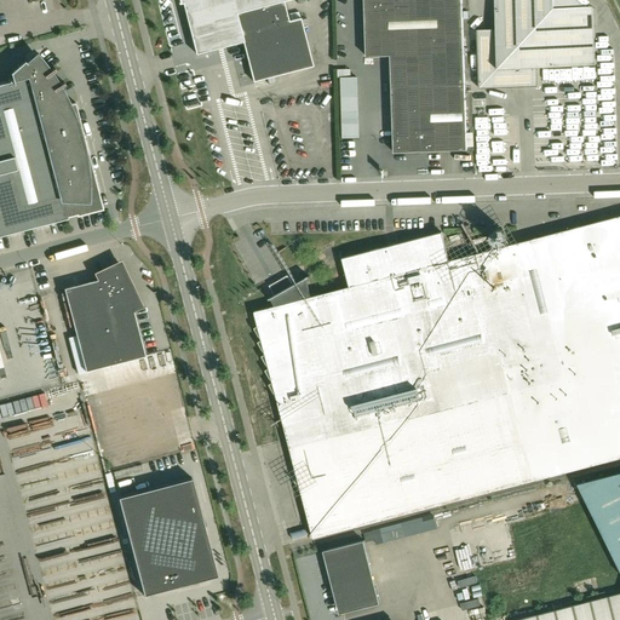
[(253,81),(313,65),(300,18),(288,21),(283,1),(287,0),(182,0),(183,1),(182,1),(182,4),(183,3),(196,53),(220,47),(244,41),(253,81)]
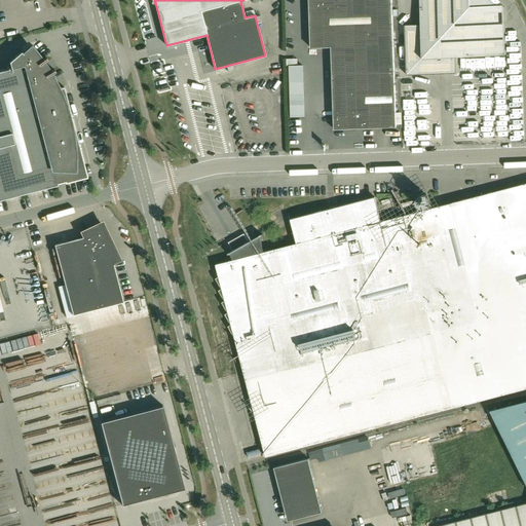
[(308,0),(310,47),(331,47),(334,129),(397,127),(391,0),(308,0)]
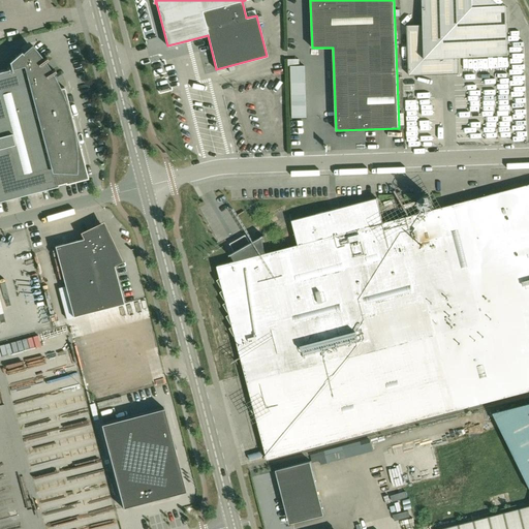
[(458,57),(507,56),(506,5),(499,6),(492,0),(422,0),(423,25),(407,25),(408,75),(459,73),(458,57)]
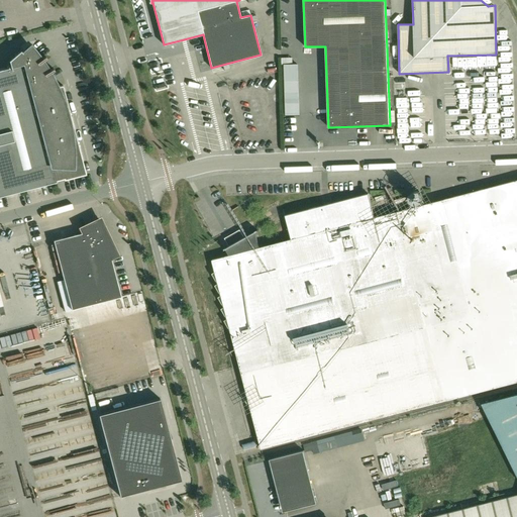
[(11,68),(0,70),(0,197),(86,175),(63,86),(58,87),(56,84),(54,79),(50,75),(48,71),(45,66),(42,61),(38,56),(34,50),(31,46),(23,54),(21,50),(9,61),(11,68)]
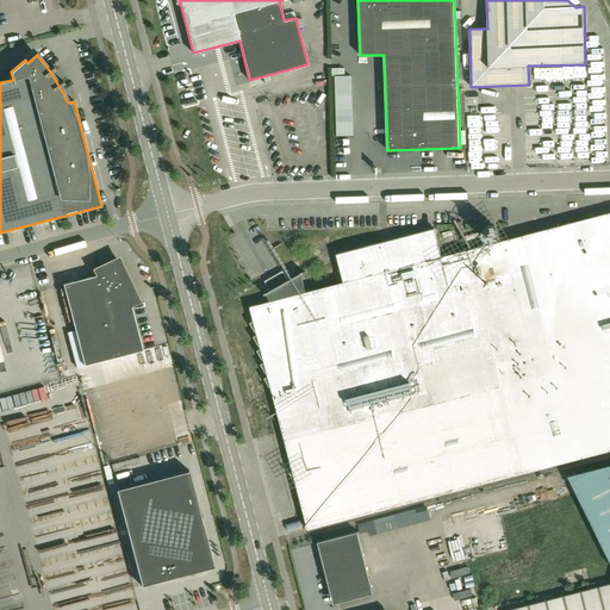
[(335,67),(337,137),(355,137),(353,73),(347,74),(346,67),(335,67)]
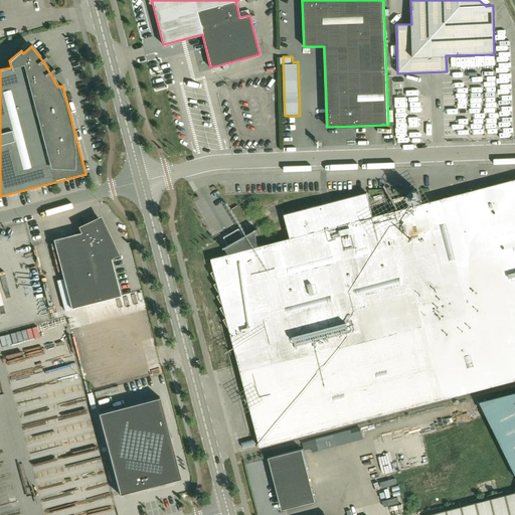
[(417,193),(420,193),(423,193),(425,191),(426,189),(427,186),(427,183),(426,181),(424,179),(422,178),(419,177),(417,177),(414,178),(412,180),(411,182),(410,185),(411,188),(412,190),(414,192),(417,193)]
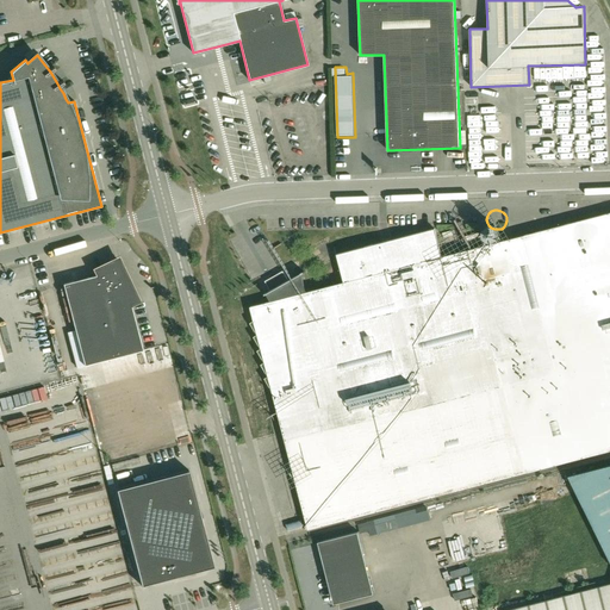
[(309,529),(609,450),(609,212),(442,256),(435,228),(336,254),(343,282),(306,292),(302,274),(304,272),(285,282),(281,277),(266,286),(269,291),(265,293),(265,294),(267,293),(272,302),(250,306),(309,529)]
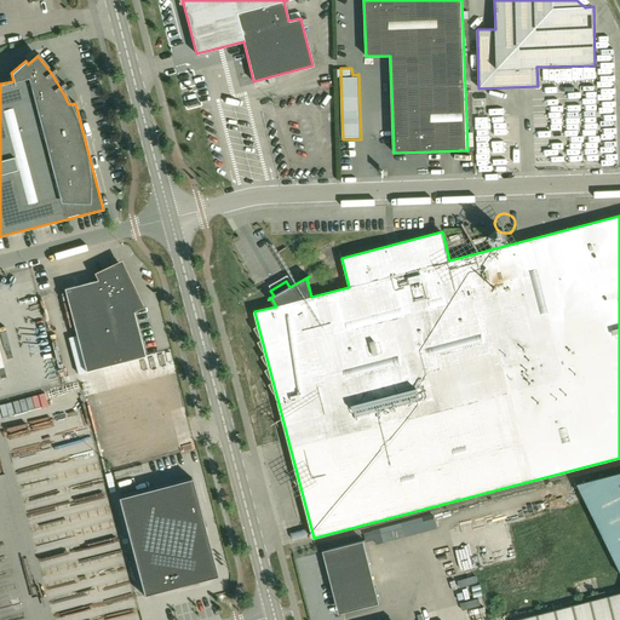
[(99,279),(64,288),(86,372),(145,356),(131,298),(136,296),(122,268),(97,274),(99,279)]
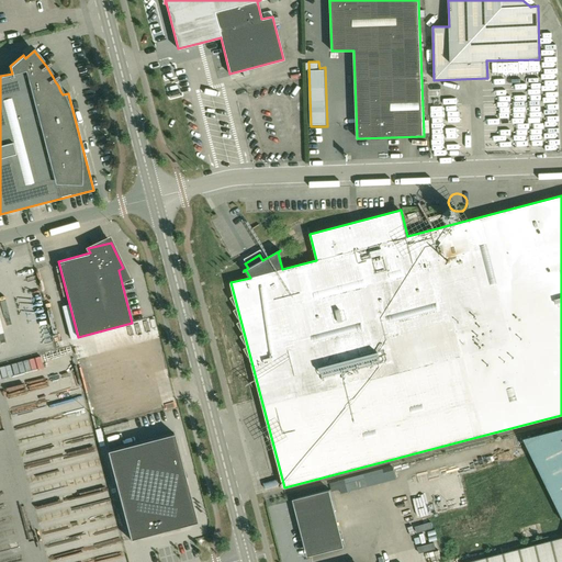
[(561,428),(525,438),(561,514),(561,428)]
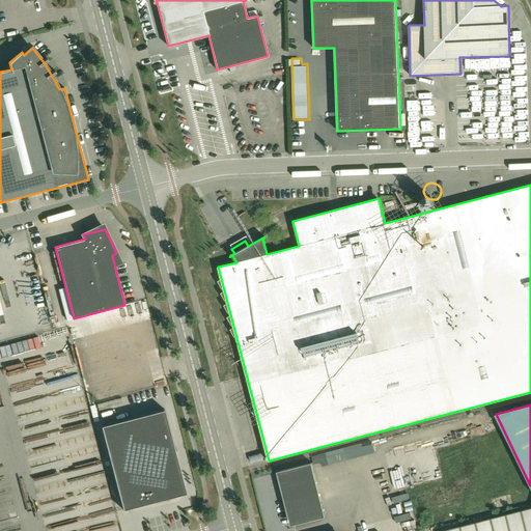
[(123,510),(155,502),(154,500),(184,492),(173,452),(175,452),(164,410),(102,426),(123,509),(123,510)]
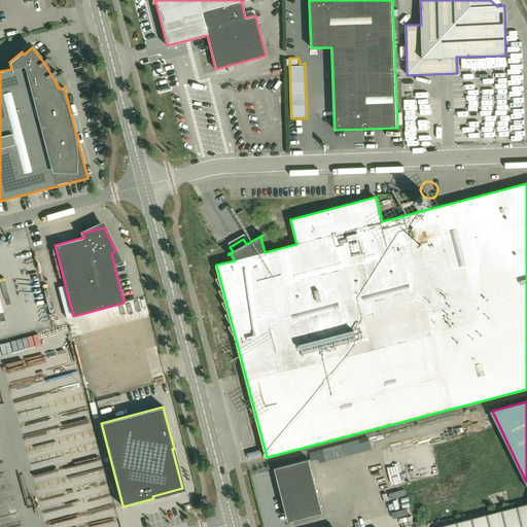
[(310,460),(310,459),(275,467),(275,469),(277,469),(289,518),(320,511),(308,461),(310,460)]
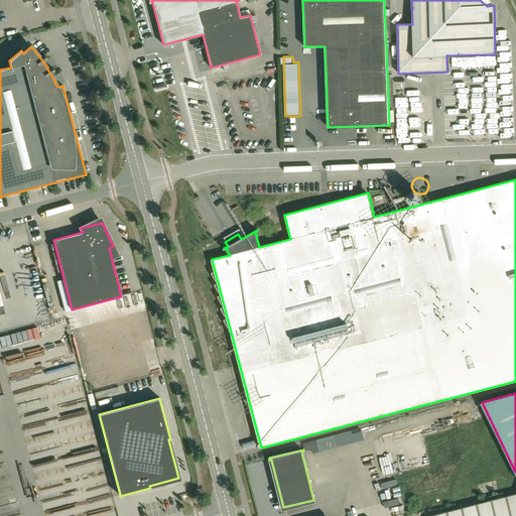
[(496,480),(477,485),(479,496),(499,491),(496,480)]
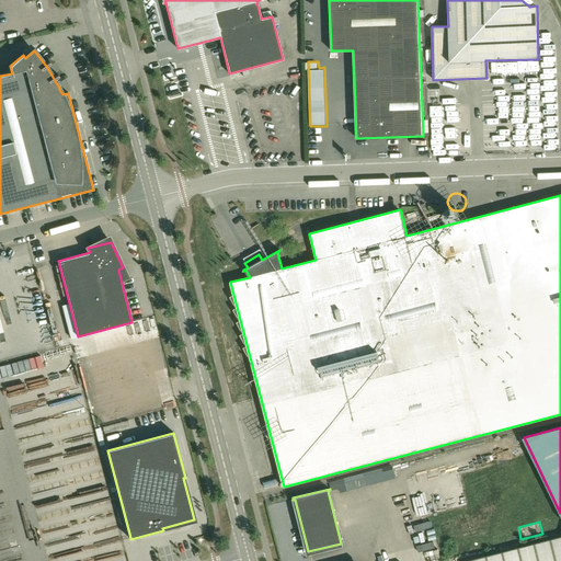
[(560,560),(560,536),(467,560),(560,560)]
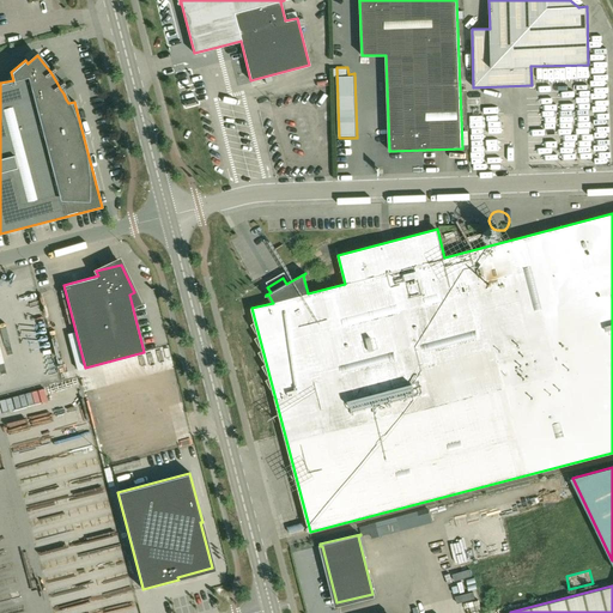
All buildings are outlined.
